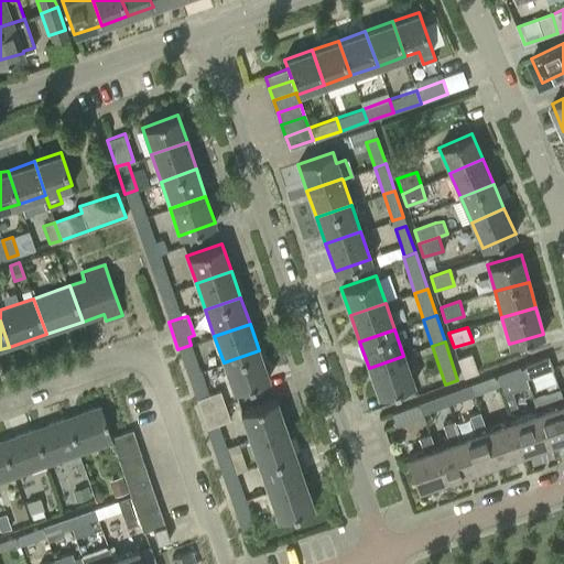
[(191,345),(177,349),(187,376),(201,371),(191,345)]
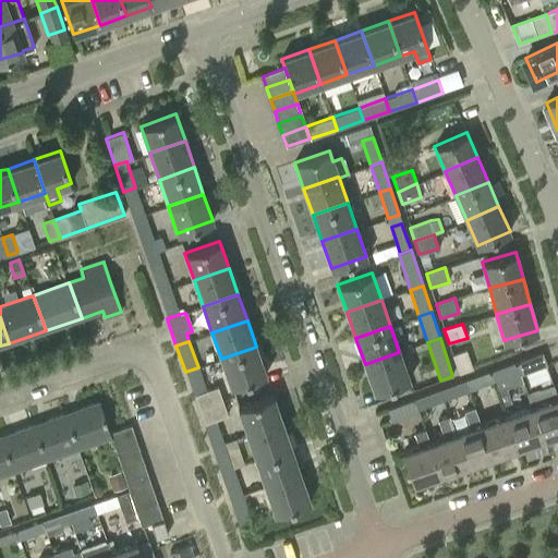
[(256,347),(221,359),(230,386),(265,374),(256,347)]
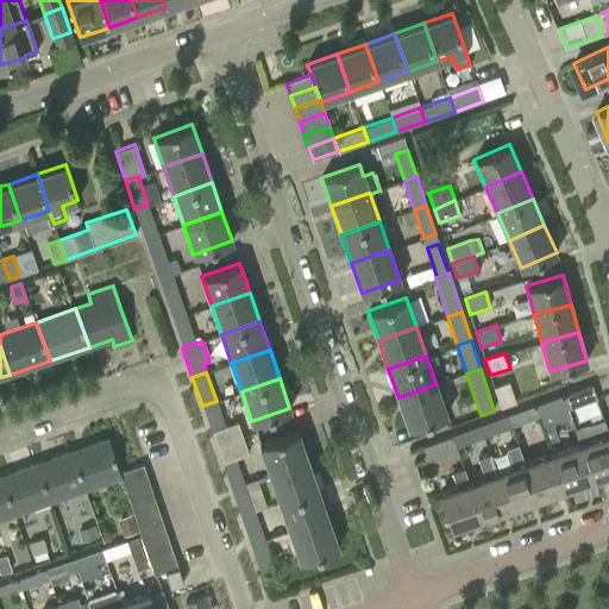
[(501,407),(516,402),(509,381),(494,387),(501,407)]
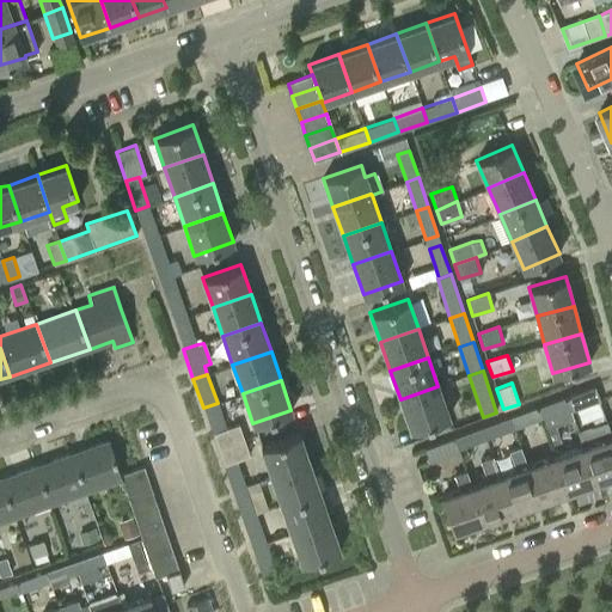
[(448,416),(438,386),(401,399),(410,429),(448,416)]
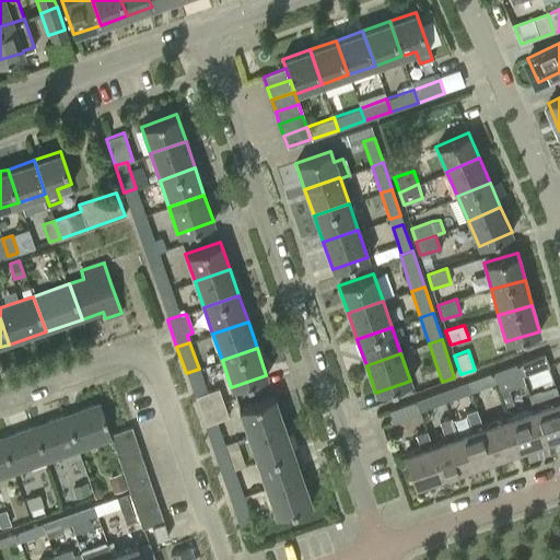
[(517,363),(521,373),(522,376),(548,366),(544,353),(517,363)]
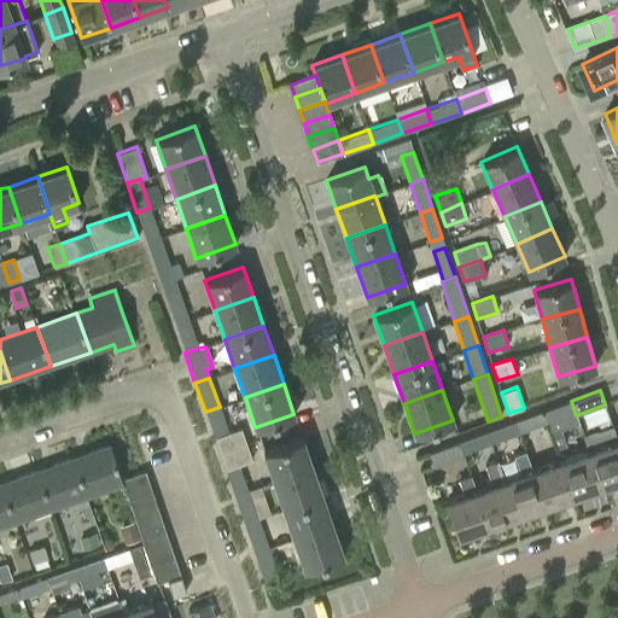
[(571,401),(542,410),(546,421),(575,412),(571,401)]
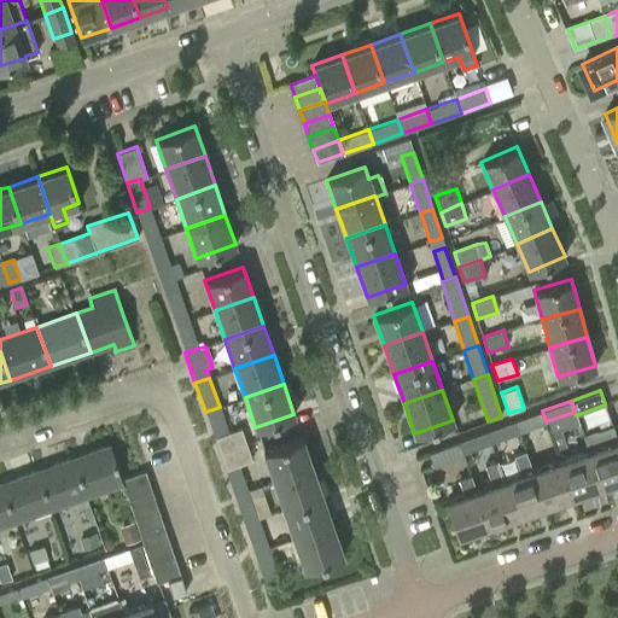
[(215,437),(221,453),(246,443),(240,427),(228,432),(220,407),(205,412),(214,437),(215,437)]
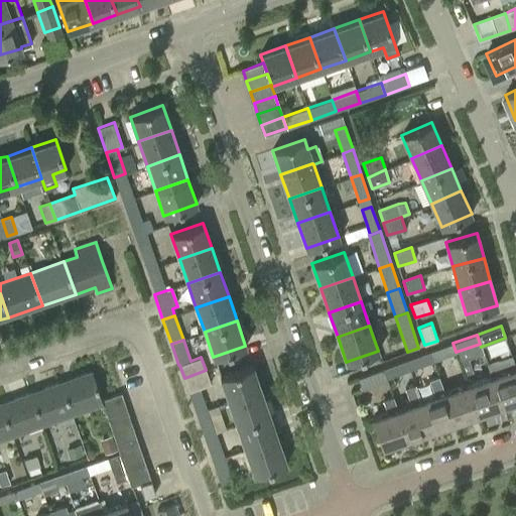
[(456,352),(453,343),(429,352),(432,361),(456,352)]
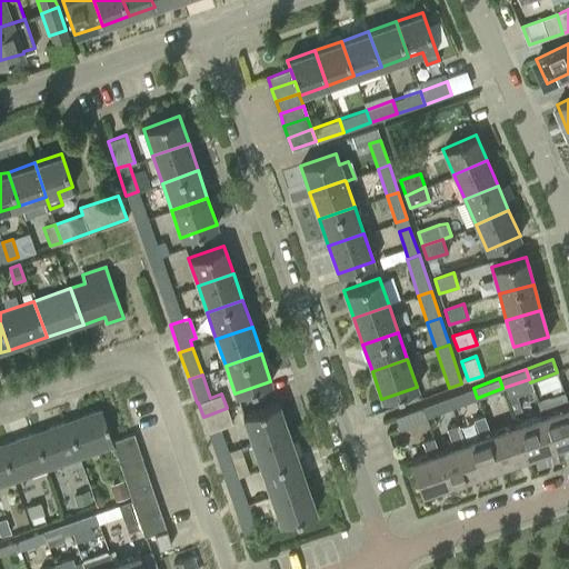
[(473,388),(448,397),(451,408),(477,398),(473,388)]
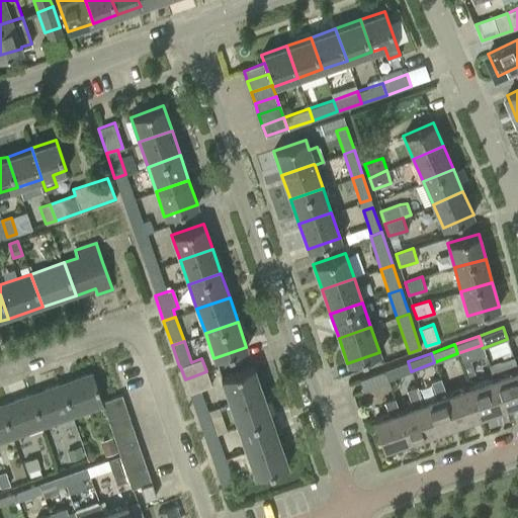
[(489,365),(493,377),(503,407),(517,401),(517,371),(513,357),(489,365)]
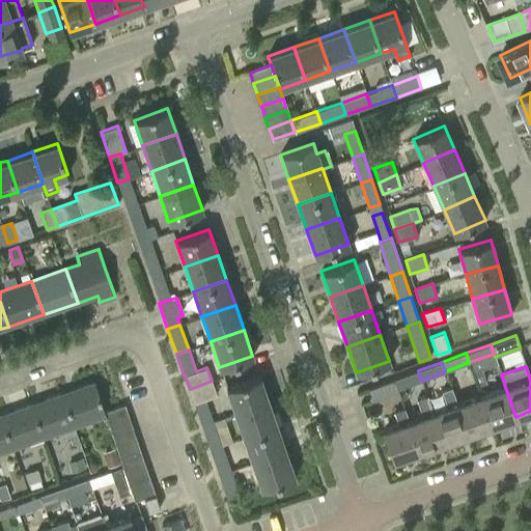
[(418,370),(393,380),(397,389),(421,381),(418,370)]
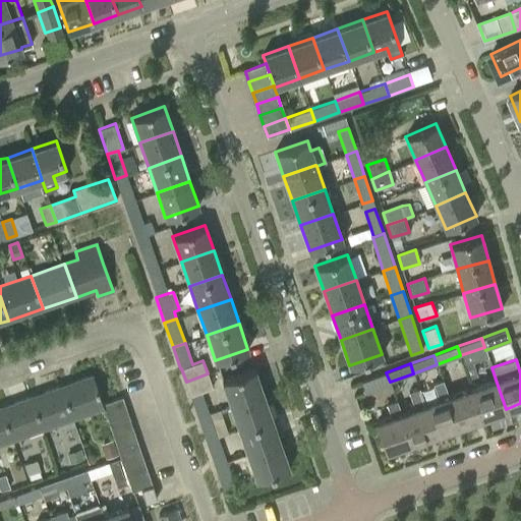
[(221,380),(230,405),(264,394),(255,368),(221,380)]
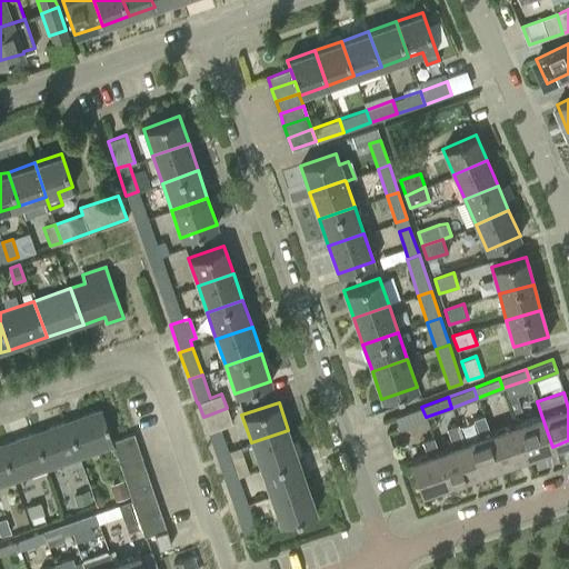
[(427,421),(426,417),(421,407),(395,417),(400,431),(427,421)]
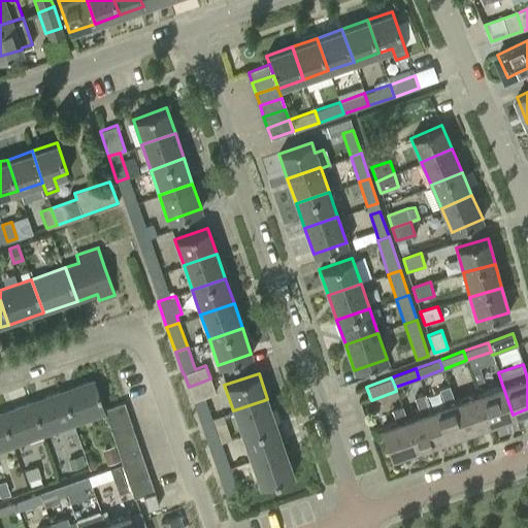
[(210,378),(189,387),(193,400),(192,400),(200,422),(211,418),(204,396),(215,393),(210,378)]
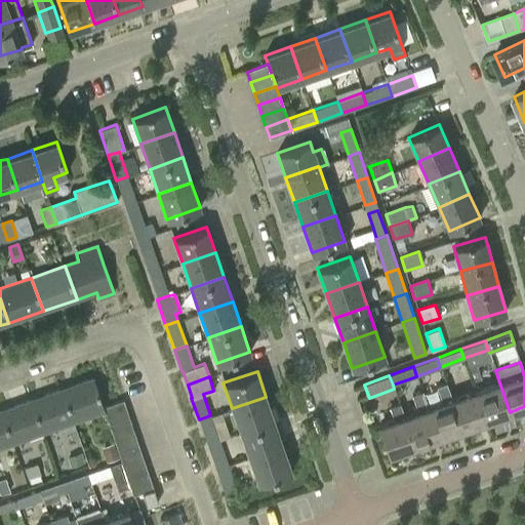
[(61,390),(72,421),(104,410),(103,407),(92,378),(61,390)]
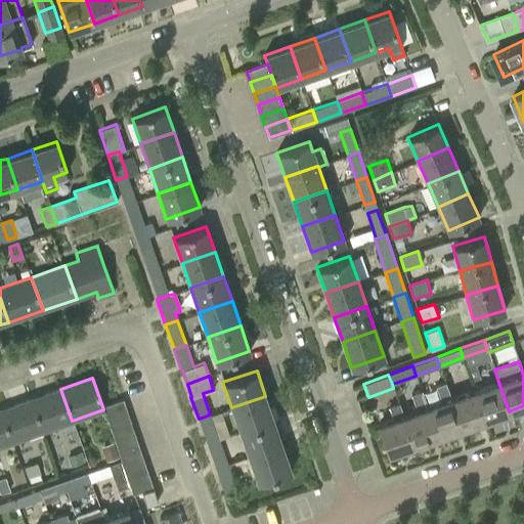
[(498,382),(475,390),(485,420),(509,411),(498,382)]
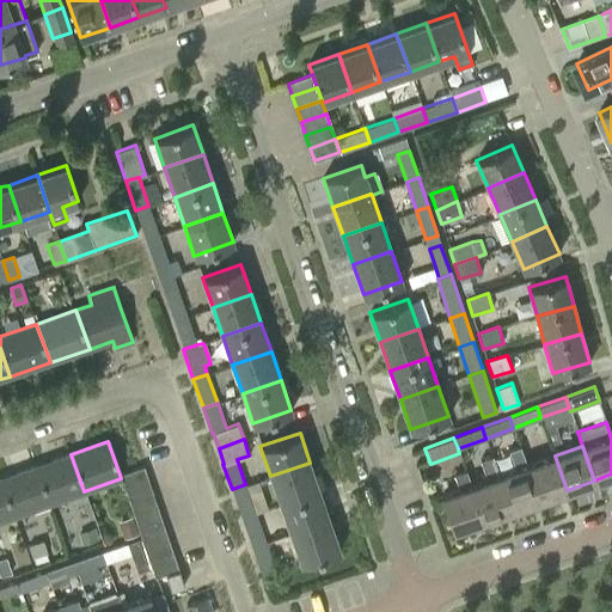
[(515,470),(499,476),(510,510),(539,501),(526,465),(520,447),(508,451),(515,470)]
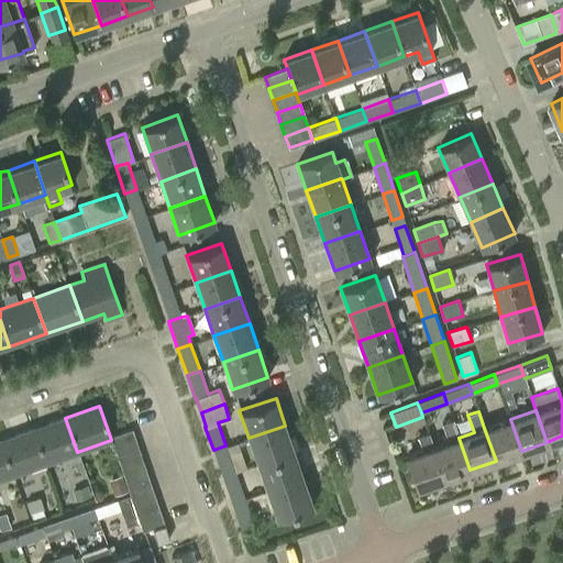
[(65,418),(33,429),(45,463),(77,452),(65,418)]
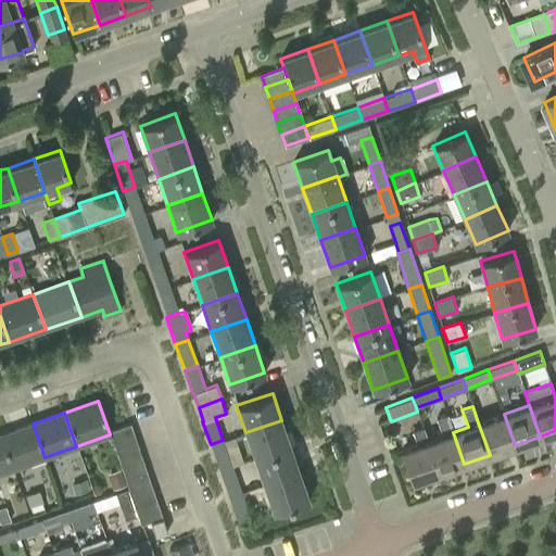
[(504,414),(478,422),(490,455),(515,445),(504,414)]
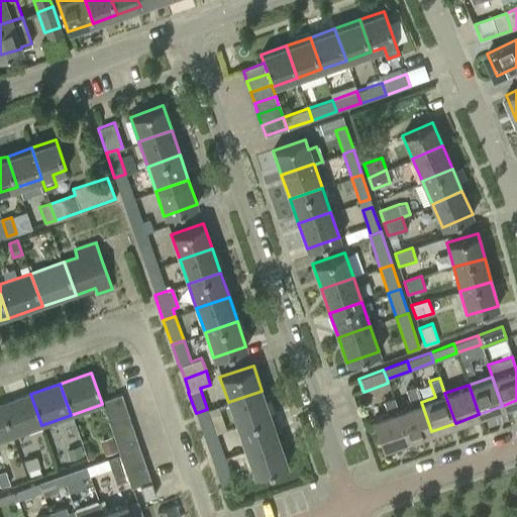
[(411,405),(397,410),(408,439),(431,431),(421,402),(415,386),(406,389),(411,405)]
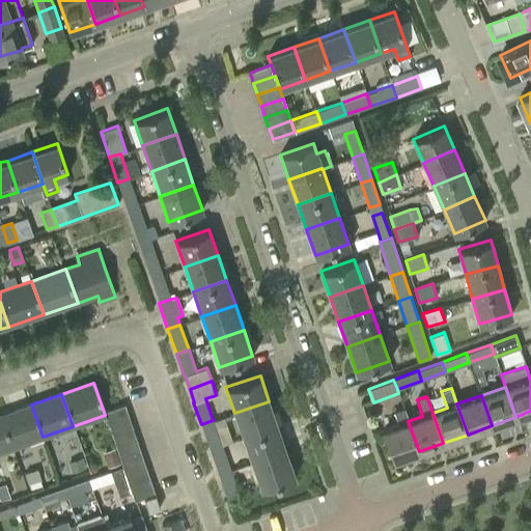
[(269,401),(234,413),(243,438),(277,426),(269,401)]
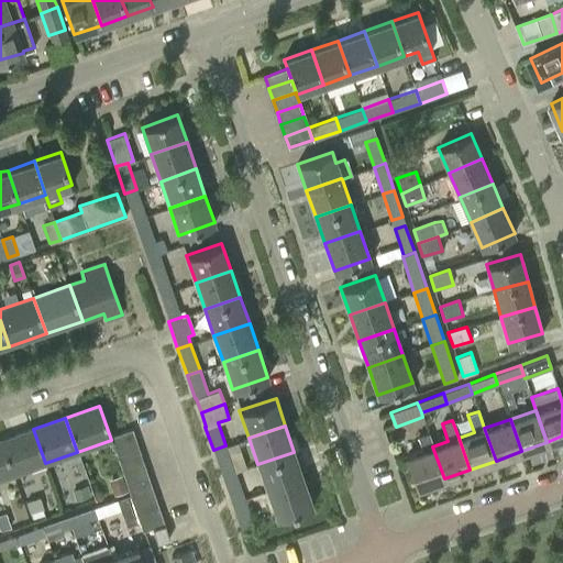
[(33,429),(0,440),(12,475),(45,463),(33,429)]
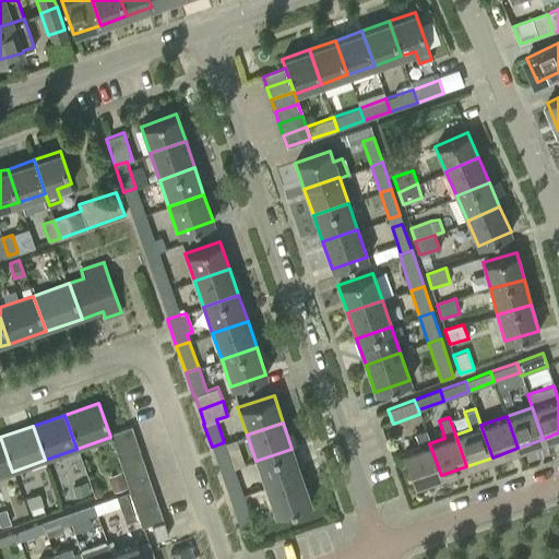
[(109,433),(110,437),(114,445),(134,438),(130,426),(109,433)]
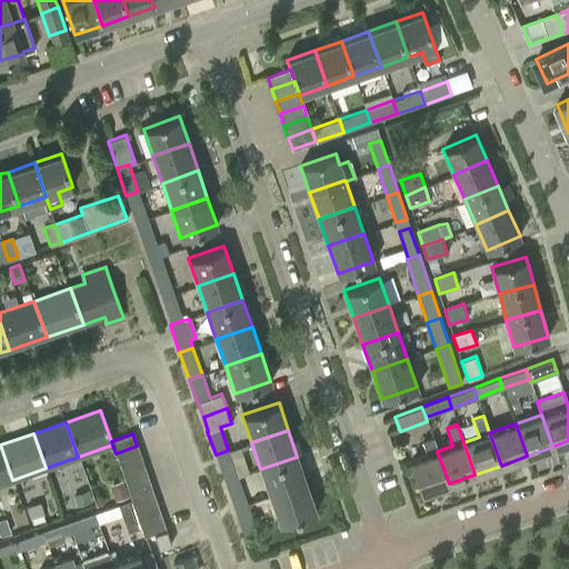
[(422,493),(449,483),(437,451),(432,438),(422,441),(427,455),(411,460),(422,493)]
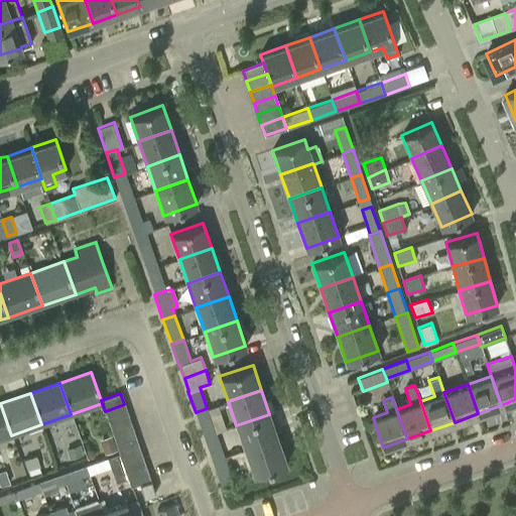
[(0,403),(0,438),(11,435),(0,403)]
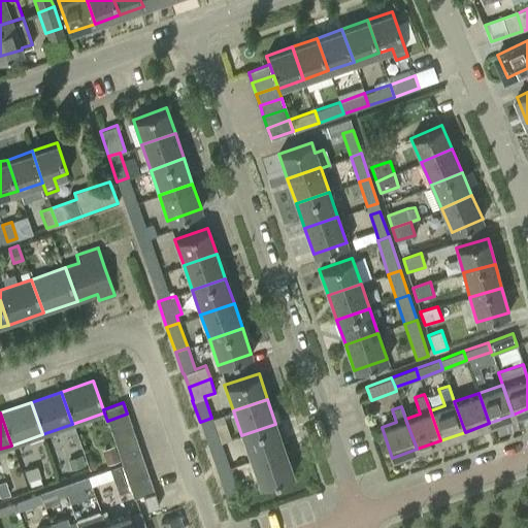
[(107,421),(110,431),(131,425),(127,414),(107,421)]
